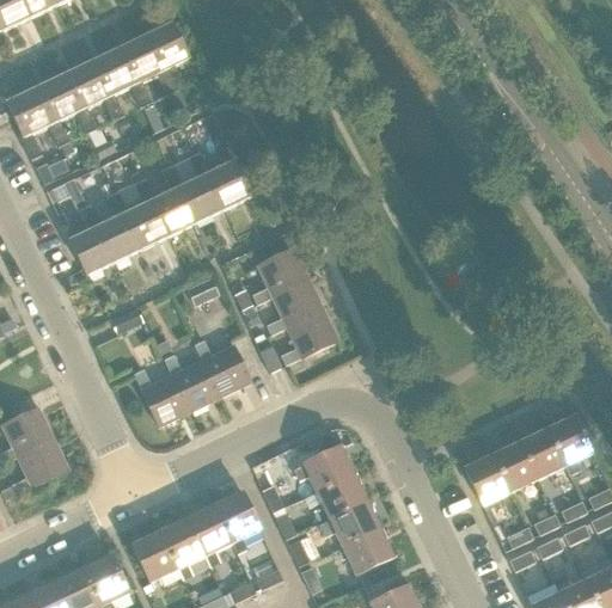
[(0,0),(0,23),(4,30),(30,17),(22,0),(0,0)]
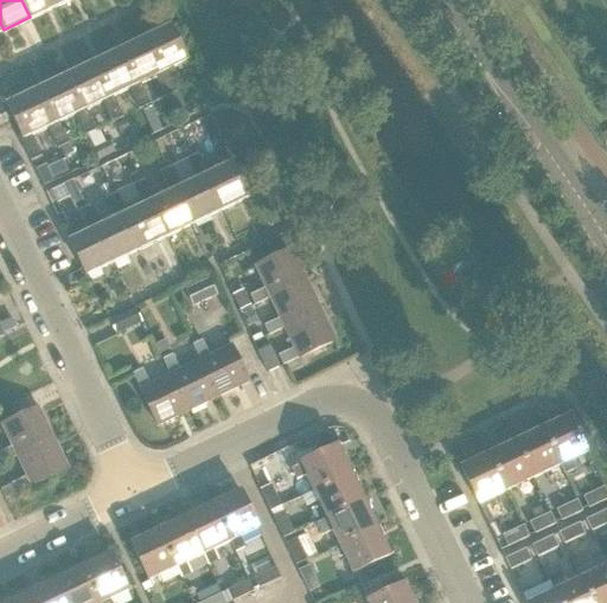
[(21,0),(30,17),(57,4),(55,0),(21,0)]
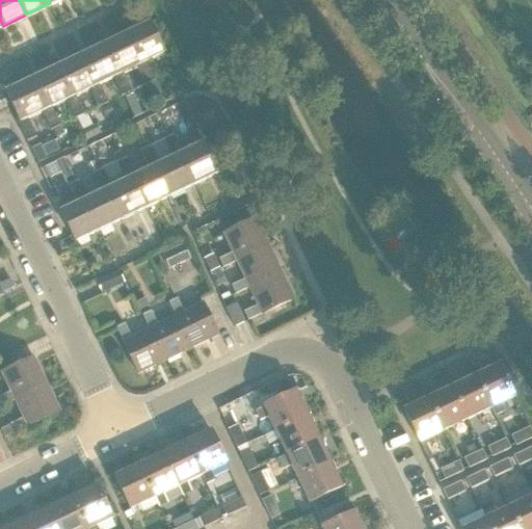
[(149,21),(125,32),(139,62),(135,64),(144,83),(154,79),(144,60),(163,51),(149,21)]
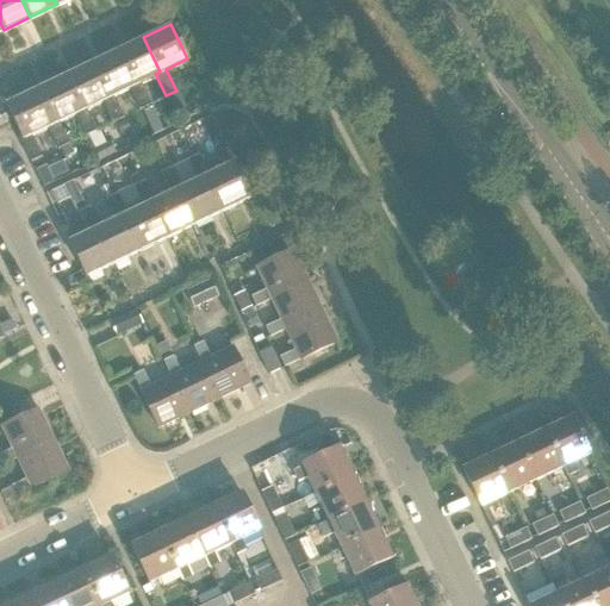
[(132,86),(128,87),(138,108),(149,102),(139,81),(155,74),(160,72),(143,37),(116,50),(132,86)]
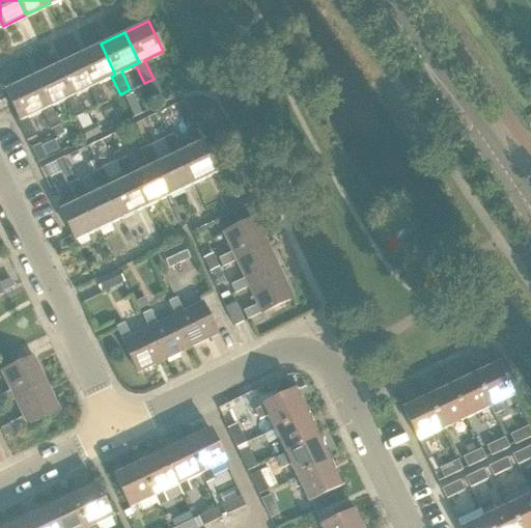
[(92,86),(89,87),(98,106),(106,102),(96,83),(111,76),(115,75),(101,44),(77,55),(92,86)]
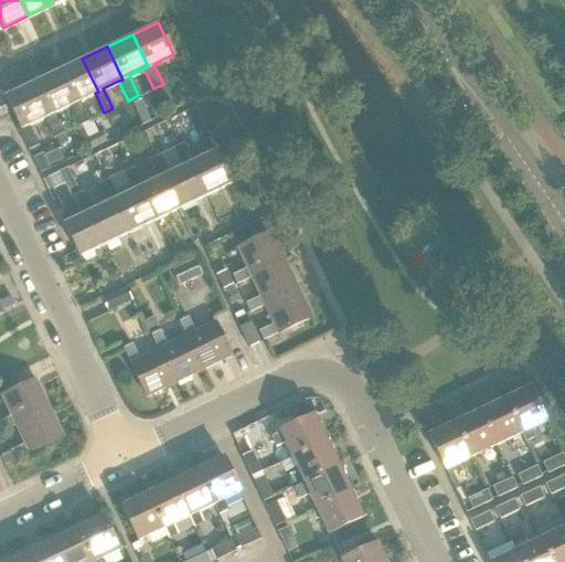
[(73,104),(70,105),(80,125),(88,119),(80,101),(95,93),(98,92),(82,59),(56,71),(73,104)]
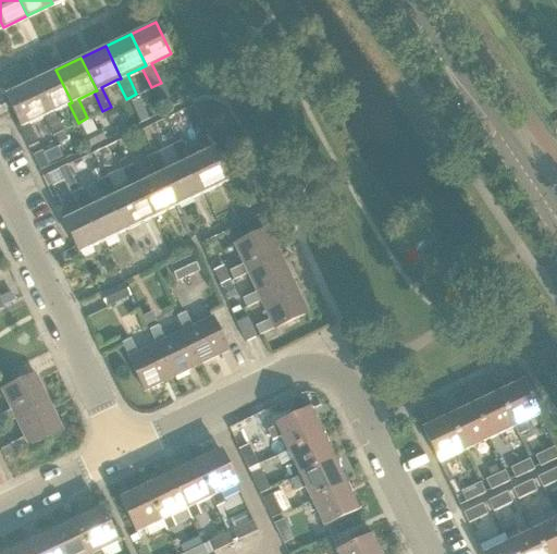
[(47,113),(44,114),(52,134),(54,134),(63,130),(54,110),(69,103),(72,102),(56,70),(32,82),(47,113)]
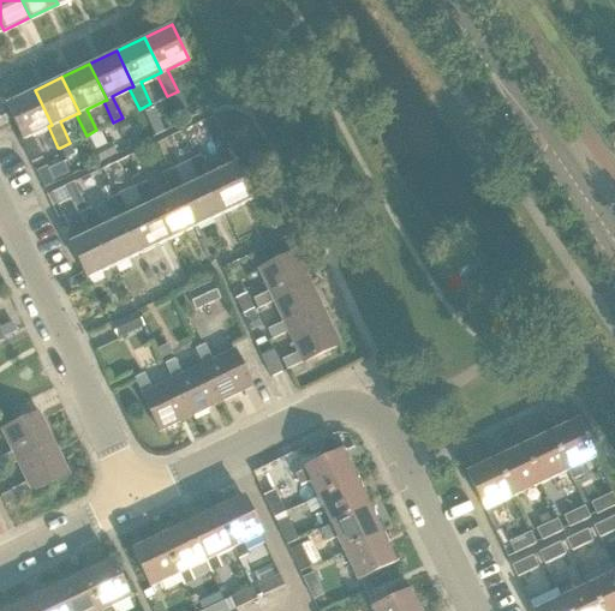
[(31,135),(48,126),(52,125),(35,90),(6,103),(21,133),(19,135),(31,161),(41,156),(31,135)]
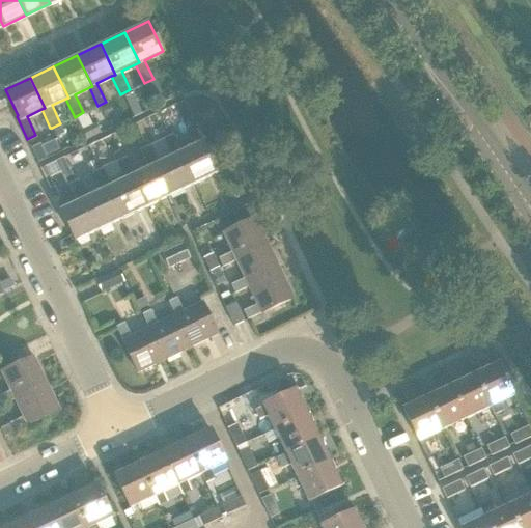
[(190,107),(180,112),(187,123),(171,131),(173,133),(182,151),(179,153),(193,183),(218,170),(203,141),(205,140),(190,107)]
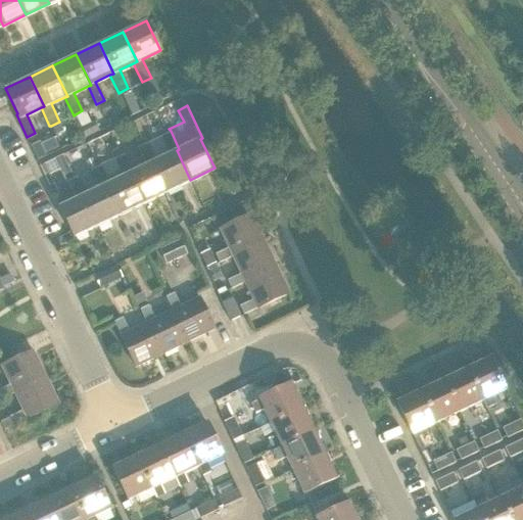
[(59,122),(51,126),(55,134),(63,130),(59,122)]
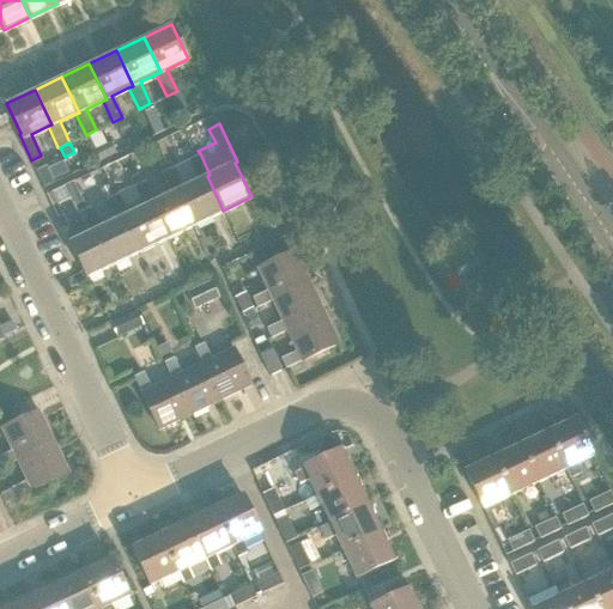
[(199,180),(183,187),(180,189),(196,224),(223,211),(207,176),(210,175),(200,153),(189,159),(199,180)]
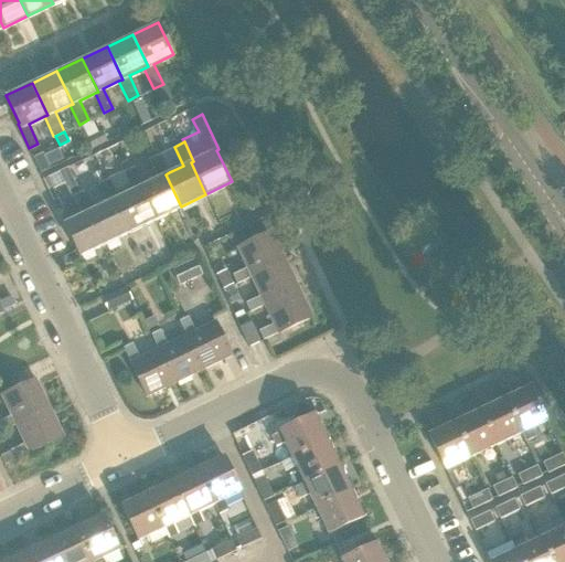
[(156,218),(181,207),(166,175),(169,172),(159,154),(149,158),(158,178),(144,184),(140,186),(156,218)]
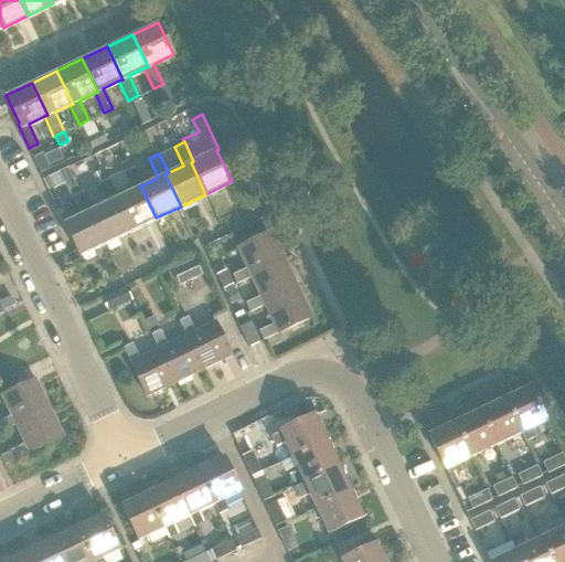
[(115,198),(130,230),(156,218),(140,186),(144,184),(135,165),(124,170),(132,190),(118,197),(115,198)]
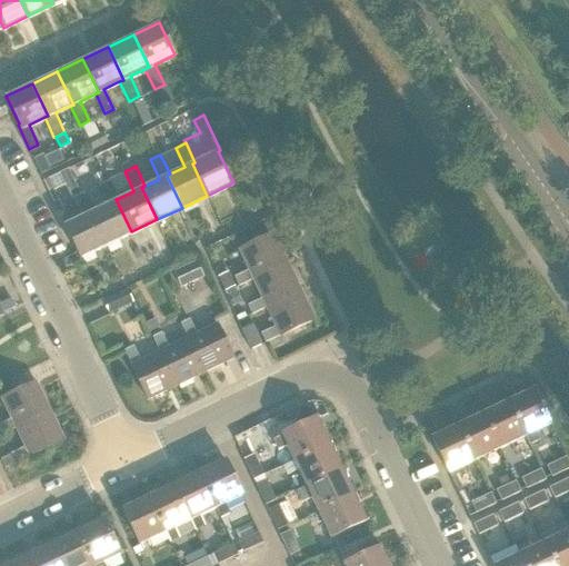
[(69,167),(60,171),(72,197),(76,196),(81,194),(69,167)]
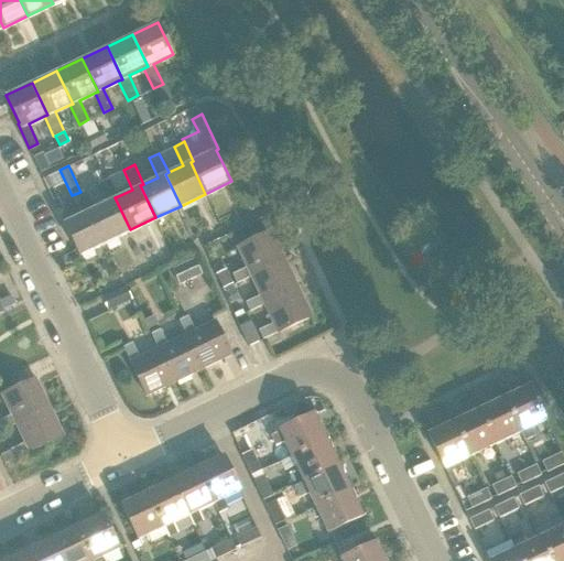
[(100,169),(93,172),(97,182),(99,182),(105,179),(100,169)]
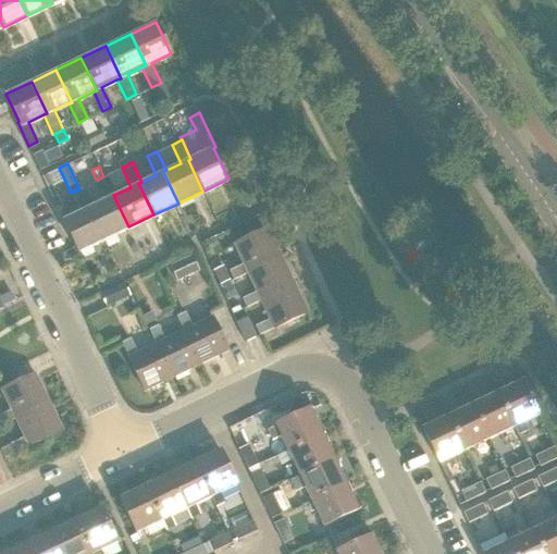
[(107,198),(93,206),(89,207),(104,238),(128,226),(113,195),(116,194),(107,175),(103,176),(98,180),(107,198)]
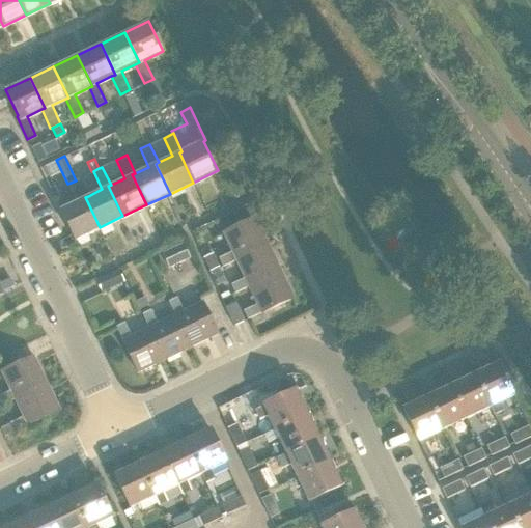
[(71,183),(79,200),(60,210),(75,240),(100,227),(85,197),(88,196),(80,178),(76,181),(71,183)]
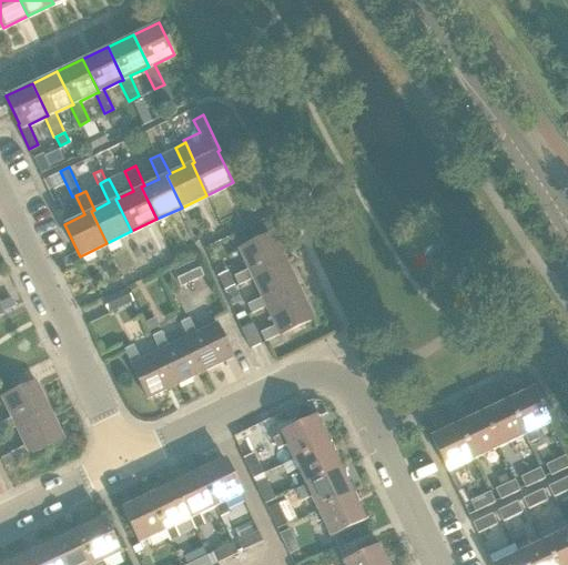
[(286,260),(273,231),(239,248),(247,268),(234,274),(239,283),(252,278),(252,276),(286,260)]
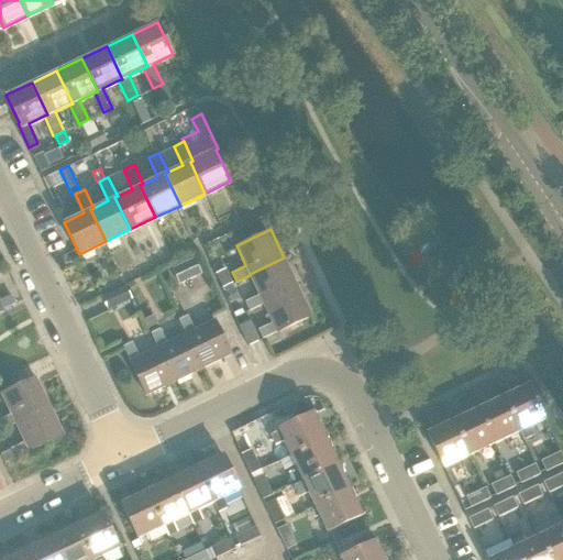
[(194,257),(172,267),(178,282),(200,272),(194,257)]
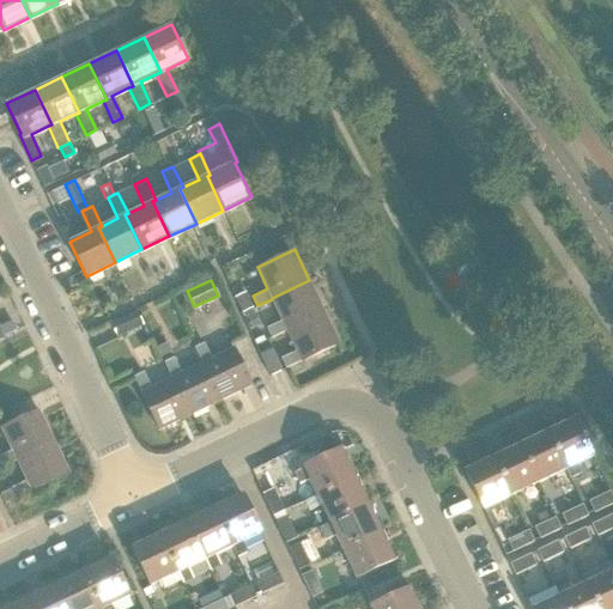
[(271,336),(286,329),(286,328),(323,310),(309,280),(272,298),(272,299),(281,318),(266,326),(271,336)]
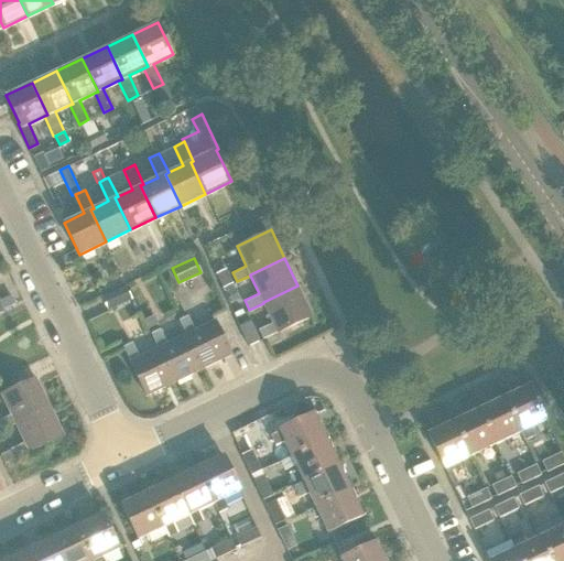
[(126,282),(101,294),(108,308),(132,297),(126,282)]
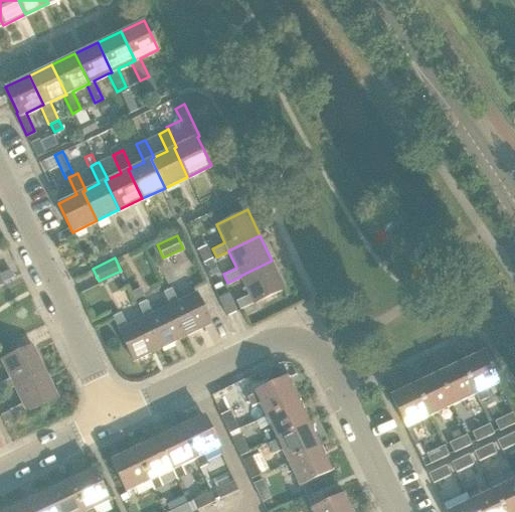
[(240,276),(240,277),(248,293),(235,299),(239,308),(285,287),(272,261),(240,276)]
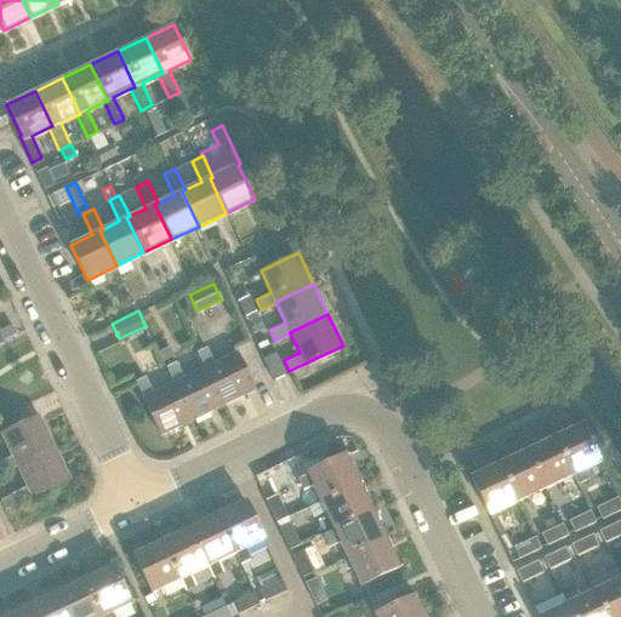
[(0,331),(3,338),(17,331),(12,323),(0,327),(0,331)]
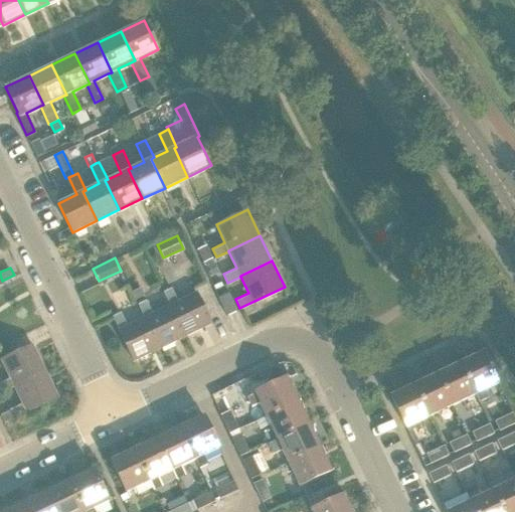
[(170,303),(185,335),(211,322),(196,291),(177,300),(172,288),(163,292),(169,304),(170,303)]
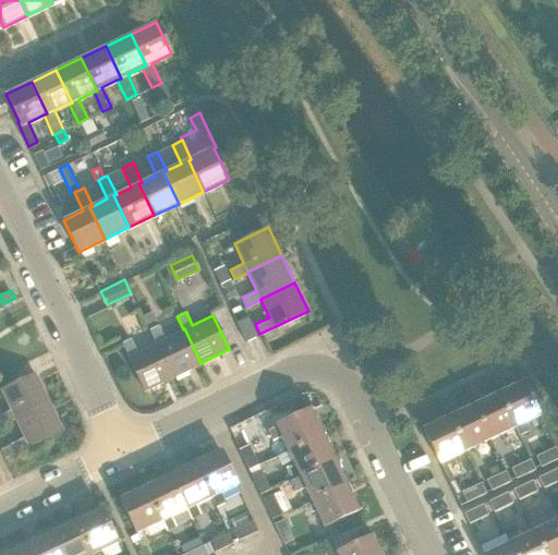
[(256,335),(247,315),(235,321),(245,340),(256,335)]
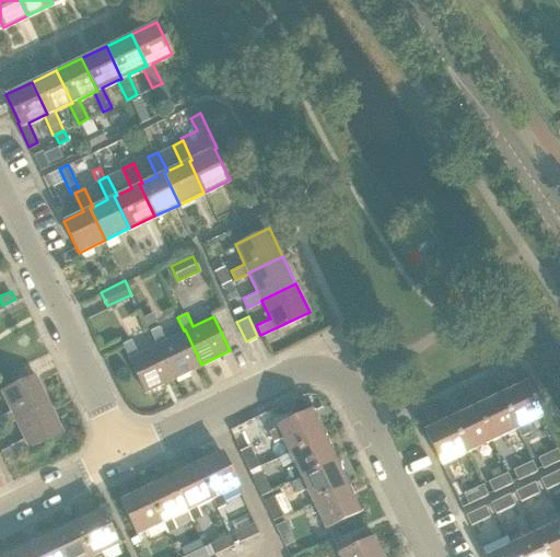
[(150,329),(156,343),(174,378),(201,364),(185,329),(184,331),(166,339),(160,325),(150,329)]
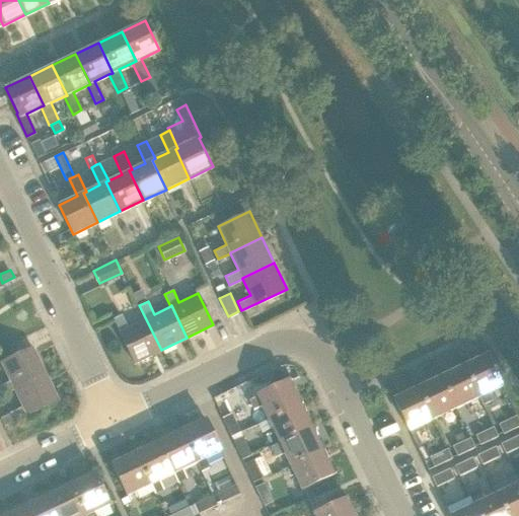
[(114,318),(135,362),(161,350),(145,317),(127,326),(121,314),(114,318)]
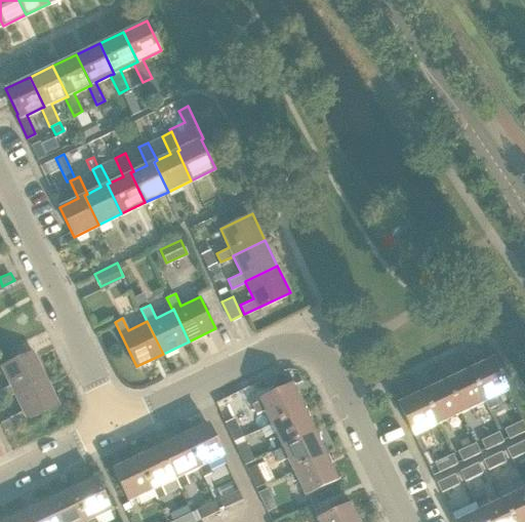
[(46,378),(33,352),(0,367),(0,368),(8,387),(0,391),(0,401),(12,395),(46,378)]
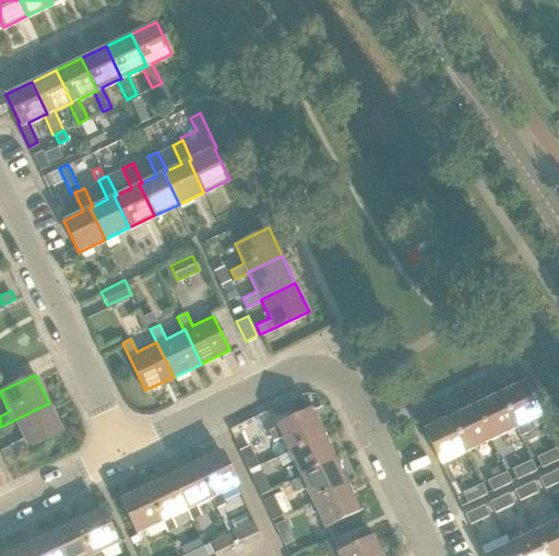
[(500,392),(515,426),(540,414),(525,380),(500,392)]
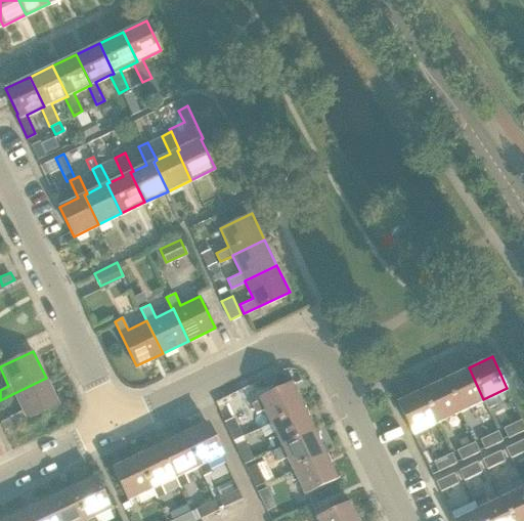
[(460,410),(483,399),(469,367),(445,379),(460,410)]
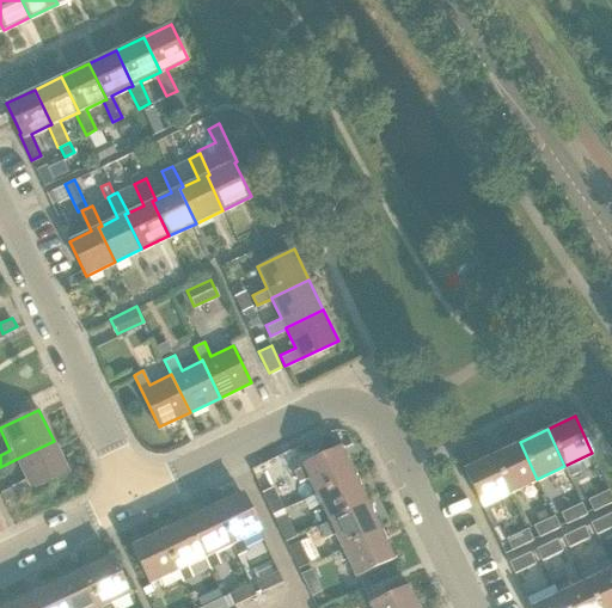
[(14,460),(25,481),(10,489),(16,498),(30,491),(31,495),(71,476),(54,441),(14,460)]
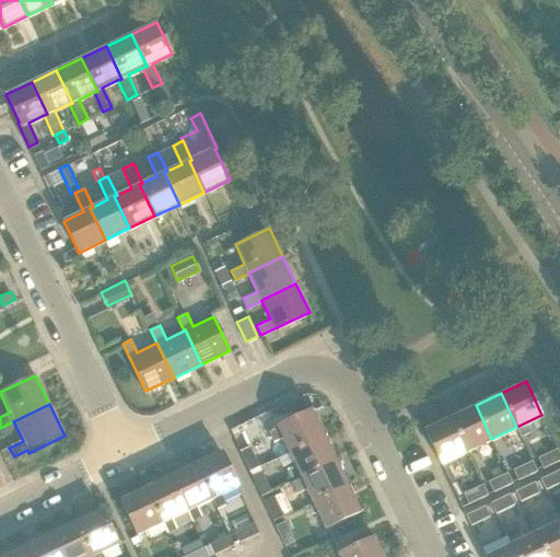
[(467,451),(491,439),(476,405),(451,417),(467,451)]
